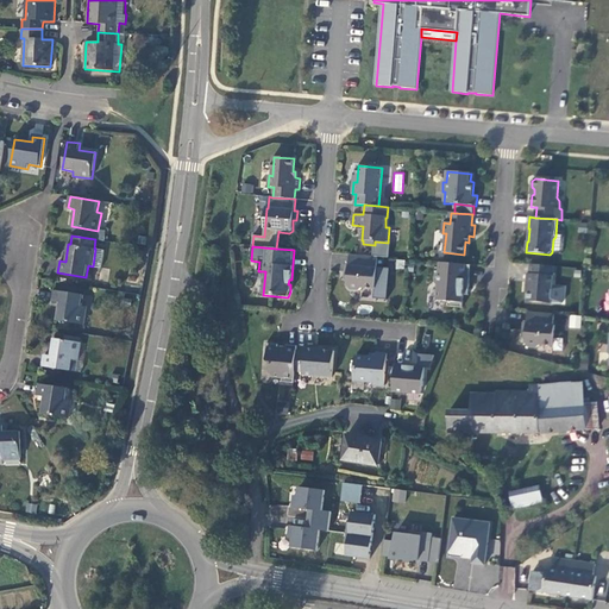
[(350,255),(349,265),(346,265),(345,276),(349,276),(347,287),(350,289),(359,290),(363,288),(376,289),(377,270),(378,257),(350,255)]
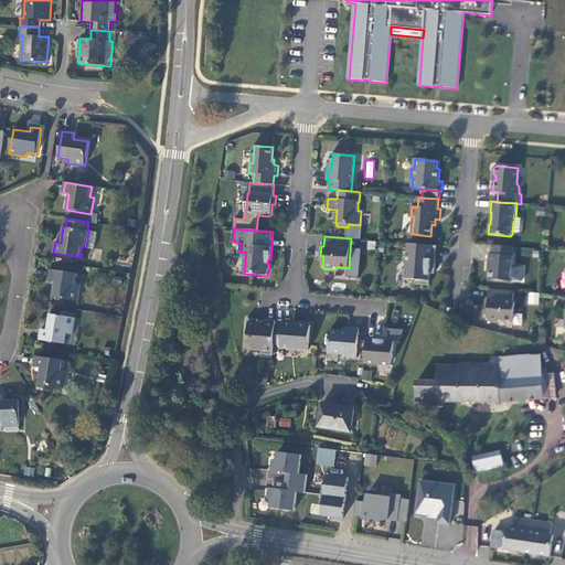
[(433,246),(408,244),(407,254),(405,254),(404,263),(406,265),(405,279),(416,279),(416,285),(429,286),(430,266),(435,267),(436,257),(432,256),(433,246)]
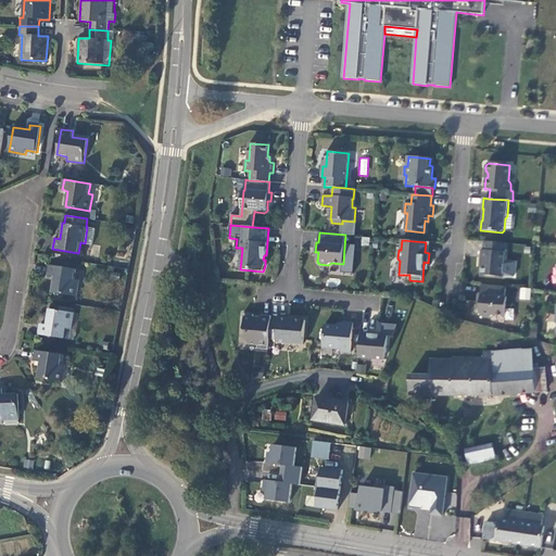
[(503,277),(506,243),(484,241),(483,250),(481,250),(480,261),(482,261),(481,276),(503,277)]
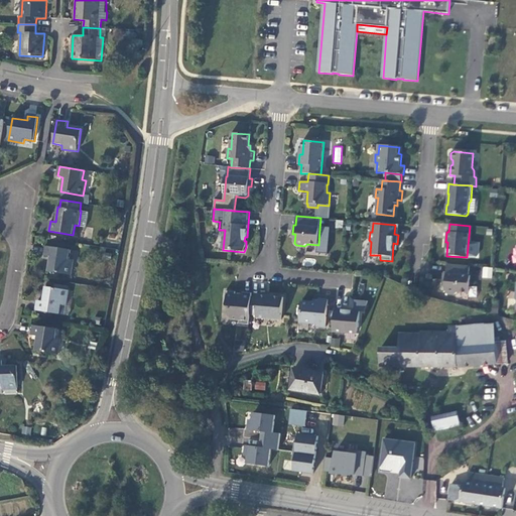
[(319,229),(318,245),(317,252),(329,252),(331,229),(319,229)]
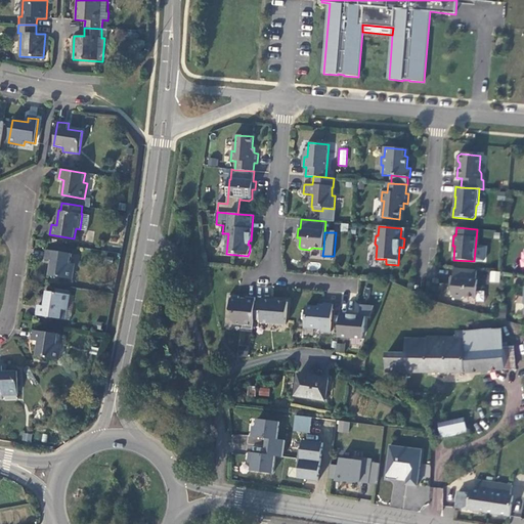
[(72,254),(47,250),(45,260),(50,260),(48,275),(72,279),(74,264),(70,263),(72,254)]
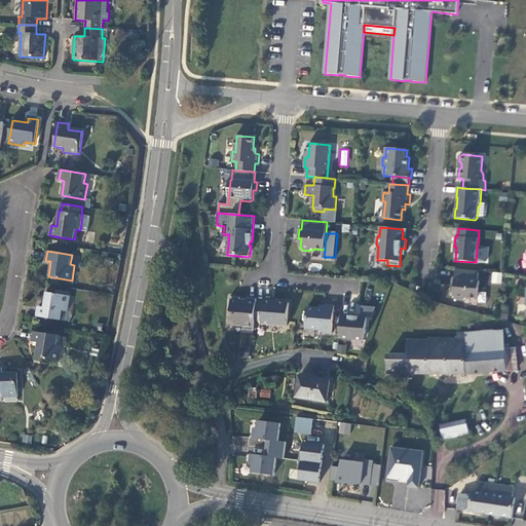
[(479,271),(456,269),(455,279),(452,278),(452,288),(454,288),(453,297),(456,299),(464,300),(466,298),(478,299),(479,282),(478,282),(479,271)]
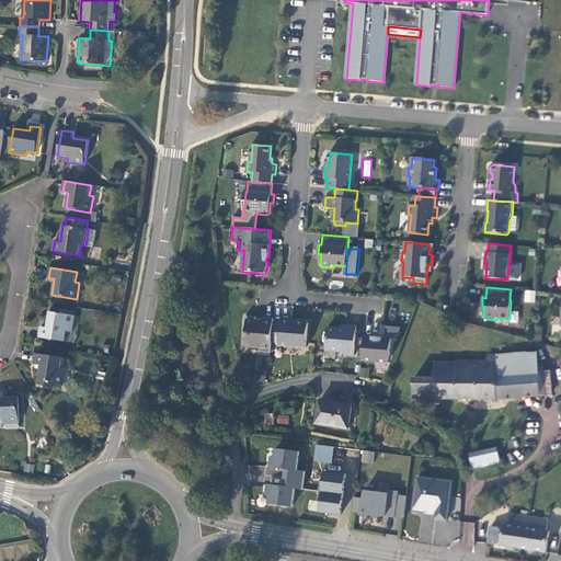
[(534,302),(535,290),(525,290),(524,301),(534,302)]
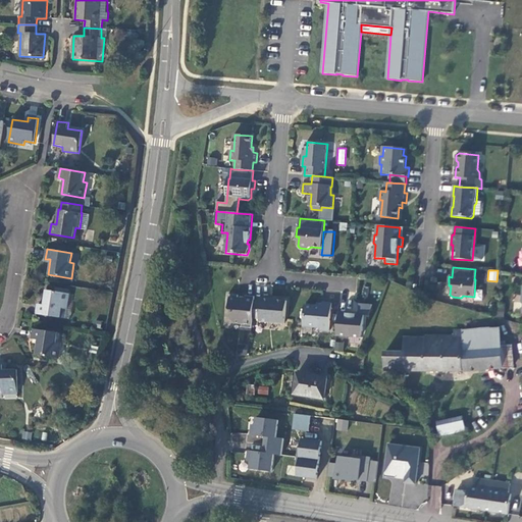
[(66,310),(69,294),(46,290),(43,306),(38,305),(36,314),(61,318),(62,309),(66,310)]
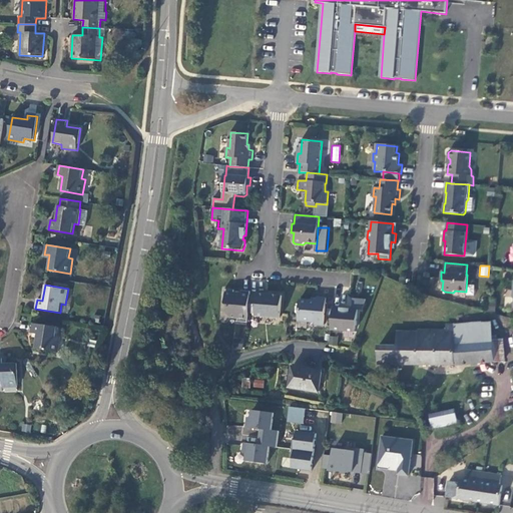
[(249,296),(250,292),(241,291),(241,294),(234,294),(234,291),(224,290),(223,299),(225,299),(224,304),(228,308),(227,315),(229,318),(238,319),(237,322),(247,323),(248,313),(249,296)]
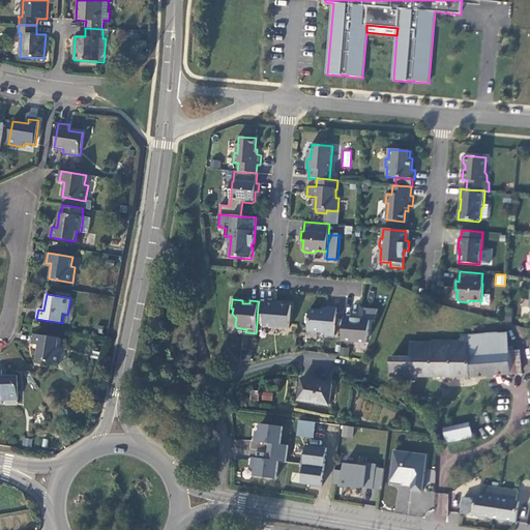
[(291,305),(265,303),(265,305),(264,324),(263,326),(289,329),(291,305)]
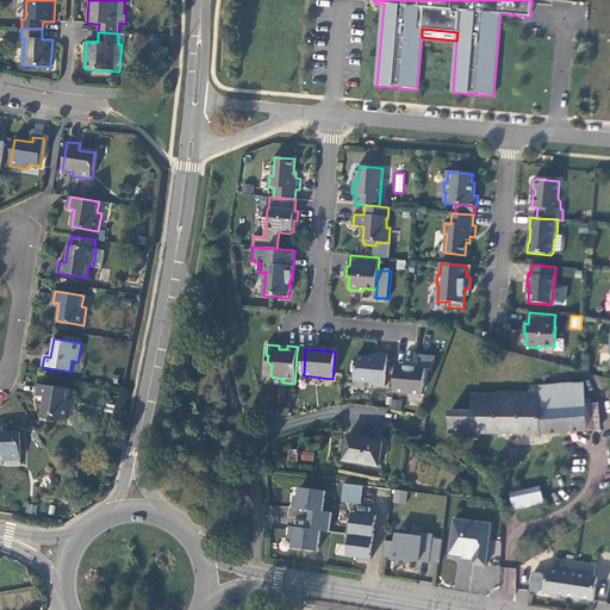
[(305,352),(297,352),(296,372),(304,373),(305,352)]
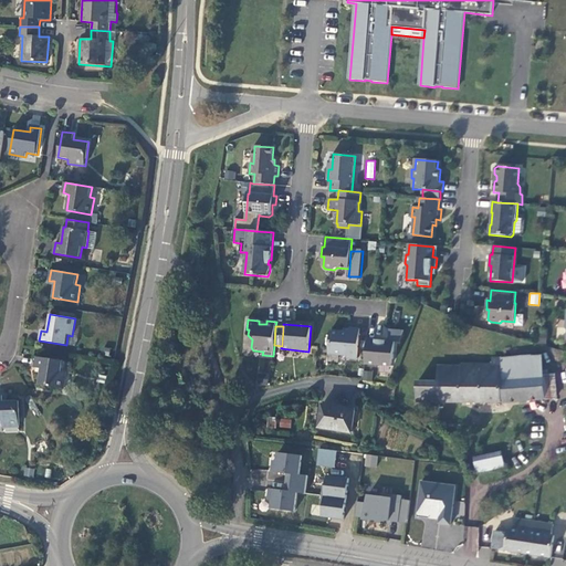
[(328,354),(347,356),(347,358),(357,359),(360,329),(350,328),(349,332),(331,331),(328,354)]
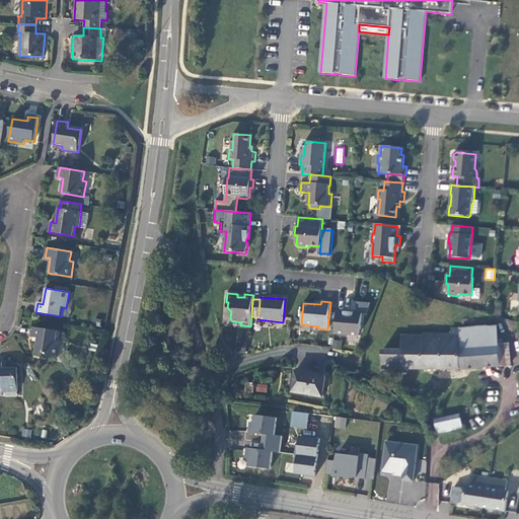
[(358,303),(357,313),(362,313),(367,314),(370,304),(358,303)]
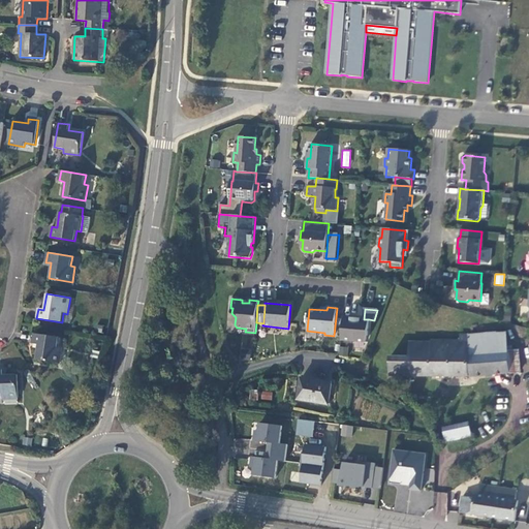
[(364,319),(343,317),(341,340),(365,342),(368,336),(369,319),(364,319)]
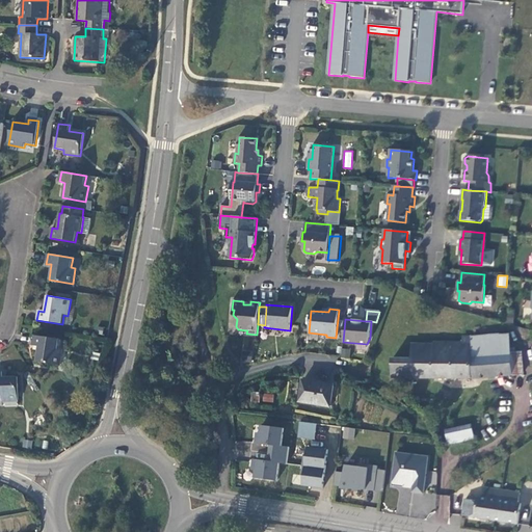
[(471,355),(509,354),(508,334),(470,335),(471,355)]
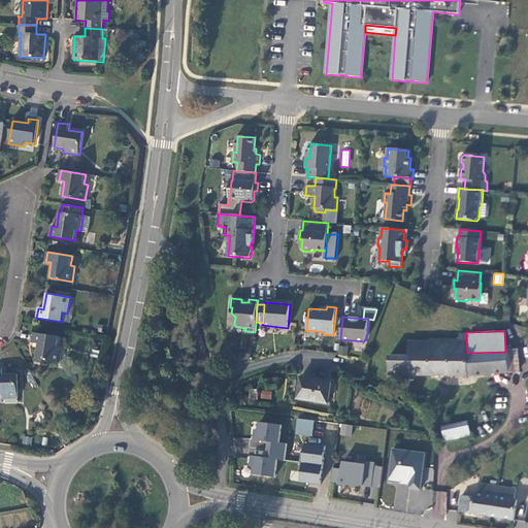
[(429,375),(507,371),(505,352),(467,353),(466,332),(458,332),(457,341),(431,341),(429,375)]
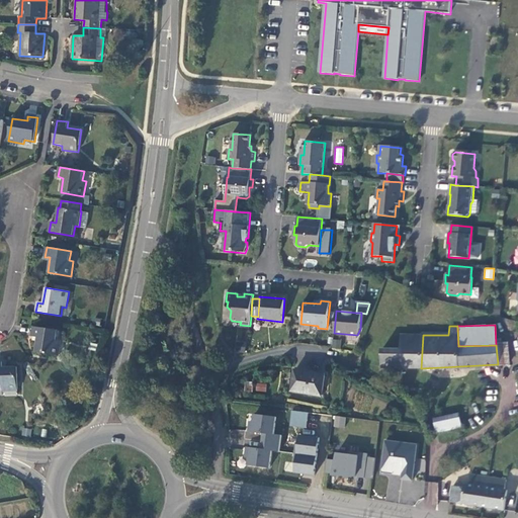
[(35,353),(58,356),(61,341),(57,340),(58,331),(33,328),(31,336),(36,337),(35,353)]
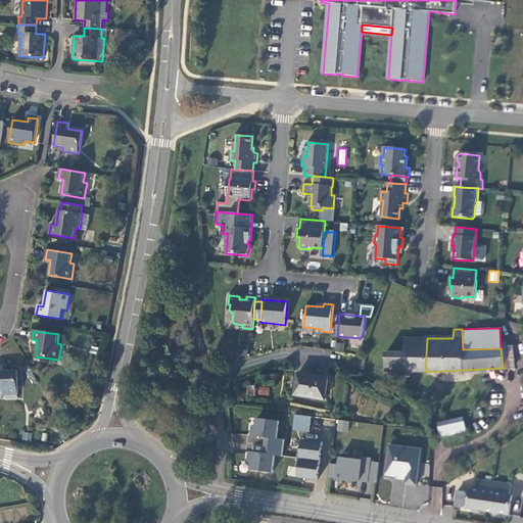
[(374,372),(425,372),(427,338),(405,338),(402,353),(375,353),(374,372)]
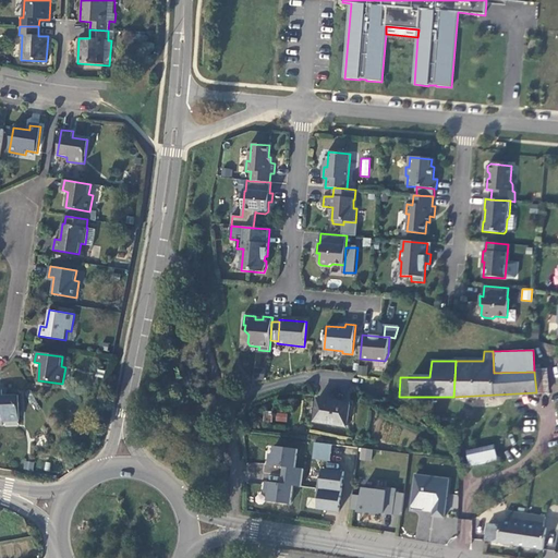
[(359,364),(356,373),(366,375),(367,366),(359,364)]
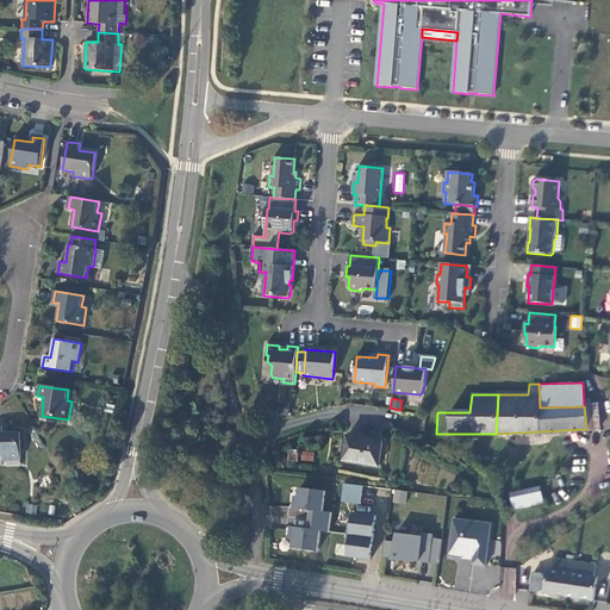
[(584,406),(586,429),(599,428),(598,405),(584,406)]
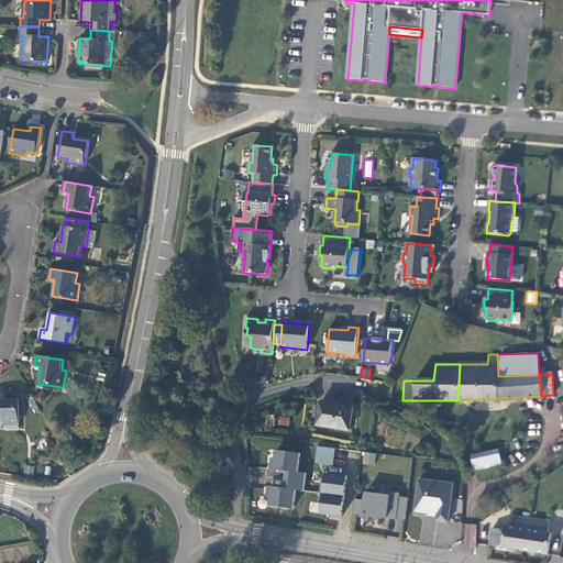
[(20,423),(19,398),(2,399),(2,394),(0,393),(0,420),(2,420),(2,424),(20,423)]
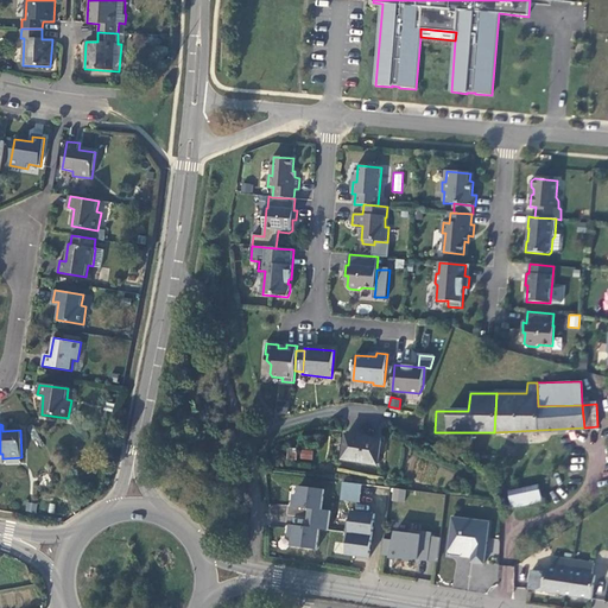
[(381,441),(347,435),(343,460),(378,464),(381,441)]
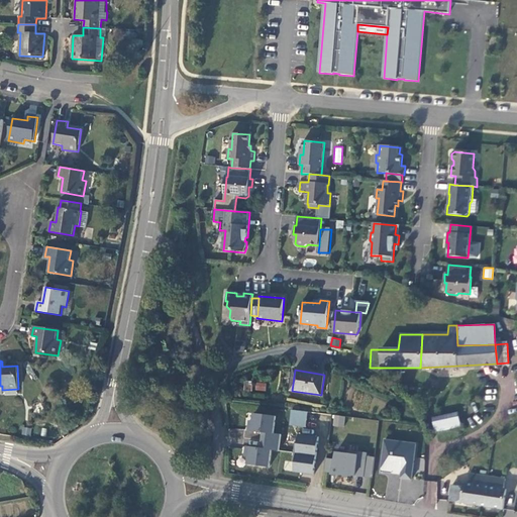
[(255,382),(254,391),(266,391),(266,383),(255,382)]
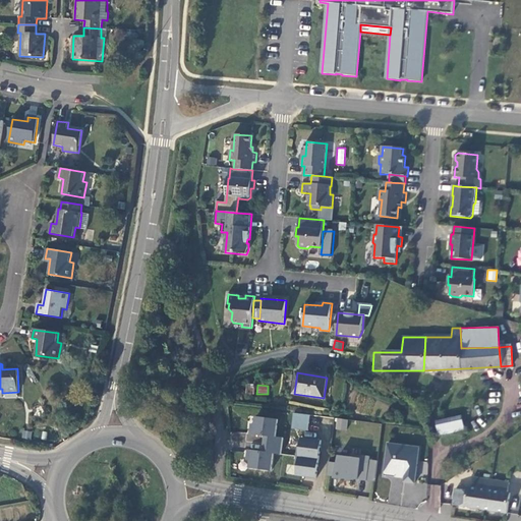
[(309,431),(311,416),(295,414),(293,429),(309,431)]
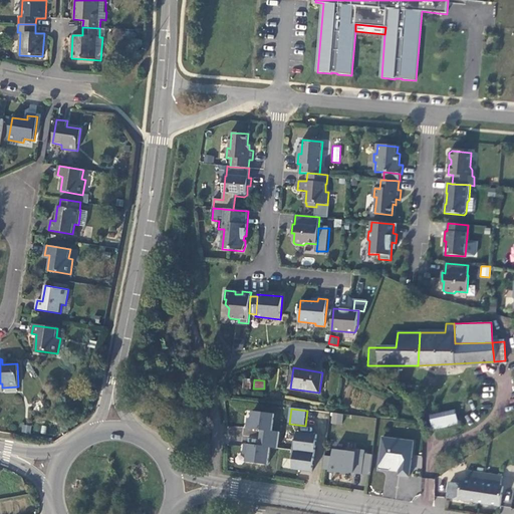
[(431,416),(436,437),(461,432),(456,411),(431,416)]
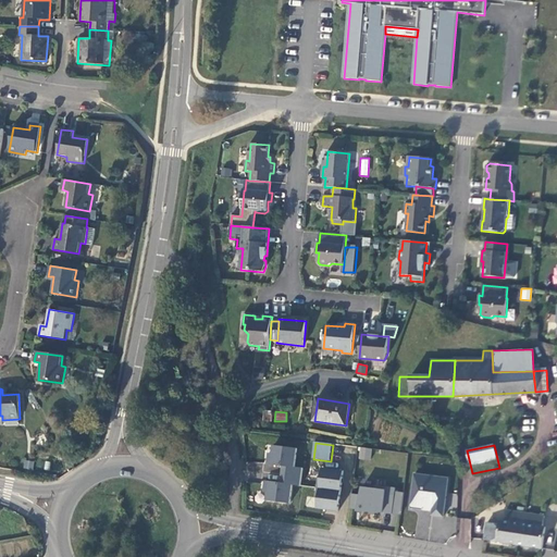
[(285,468),(284,475),(302,478),(304,470),(296,469),(298,450),(274,447),(273,455),(270,455),(269,466),(285,468)]
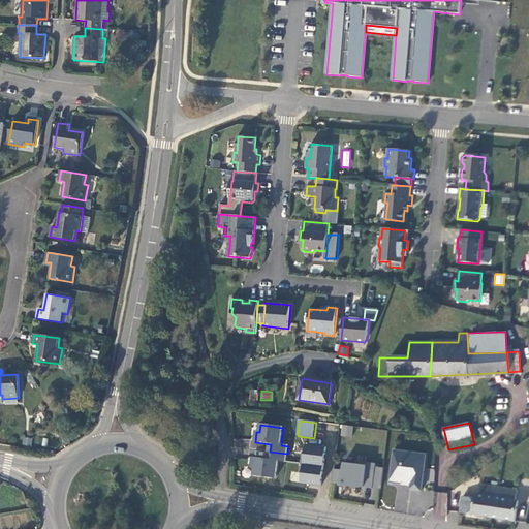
[(340,436),(351,437),(352,426),(341,425),(340,436)]
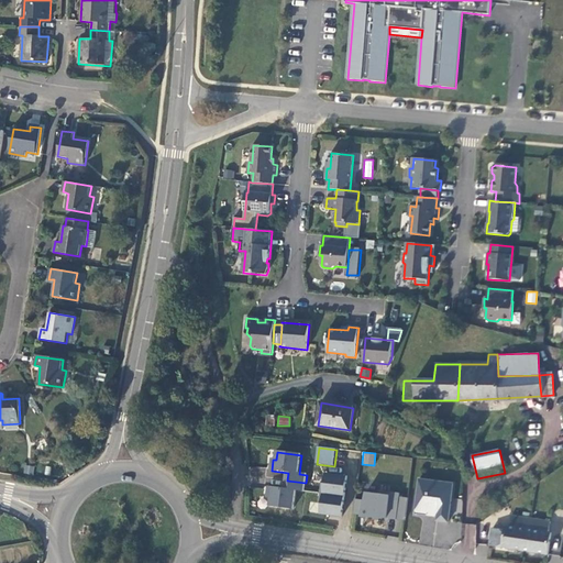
[(322,485),(320,505),(322,505),(321,516),(343,518),(349,477),(327,474),(326,485),(322,485)]
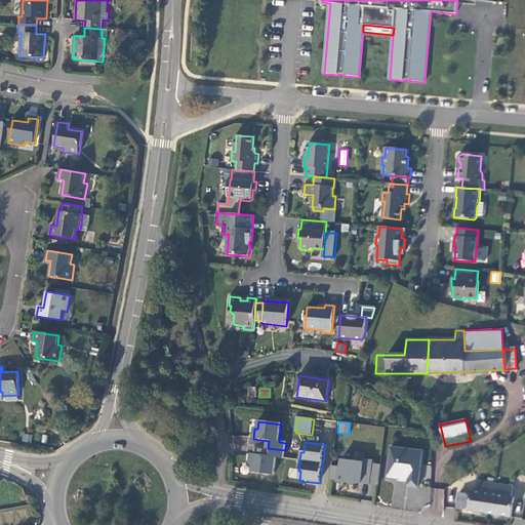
[(277,458),(284,459),(285,450),(268,448),(267,456),(251,454),(249,465),(253,466),(252,473),(275,476),(277,458)]
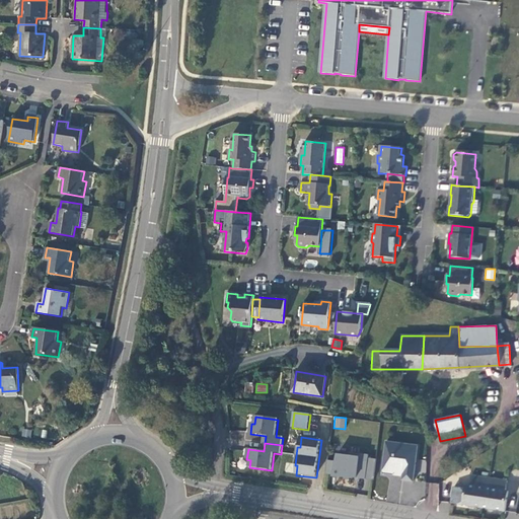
[(383,475),(394,476),(396,474),(403,475),(403,482),(414,483),(419,447),(387,443),(383,475)]
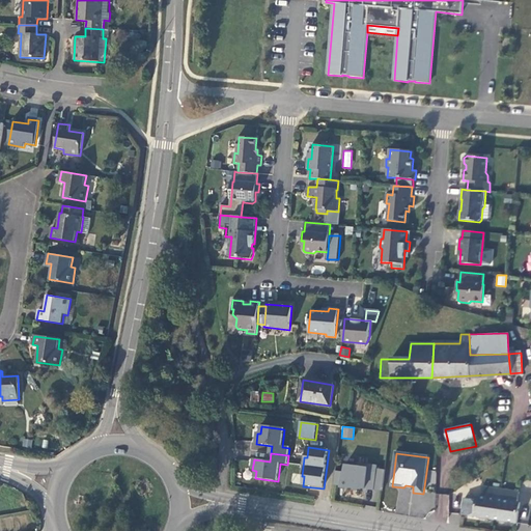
[(344,473),(336,472),(334,486),(374,492),(378,470),(378,467),(359,465),(358,467),(345,466),(344,473)]
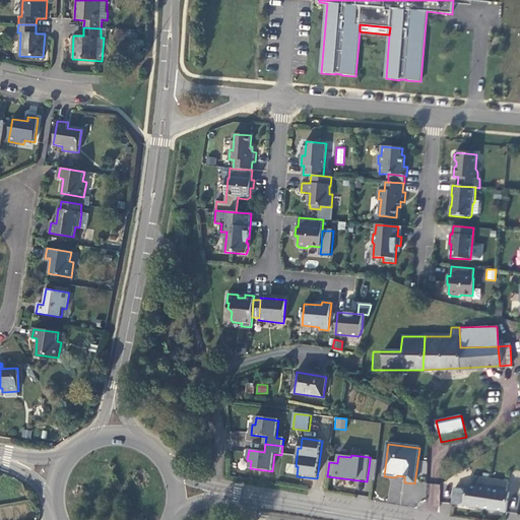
[(367,481),(375,482),(378,461),(370,460),(367,481)]
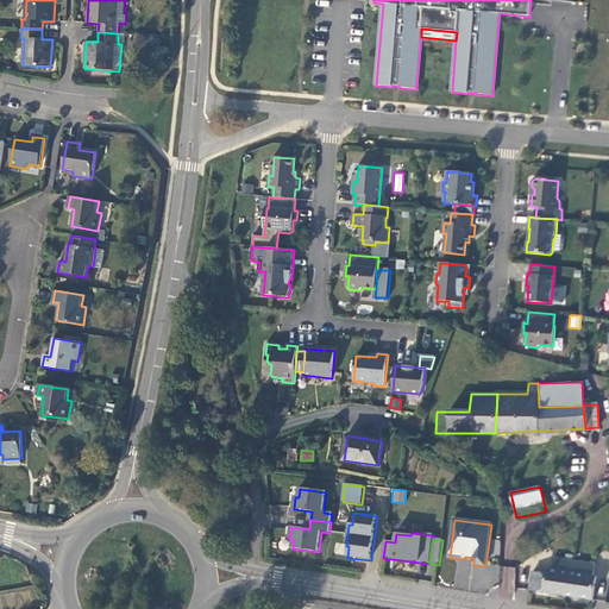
[(595,562),(552,554),(551,566),(546,566),(546,570),(532,569),(529,588),(592,597),(596,573),(594,573),(595,562)]
